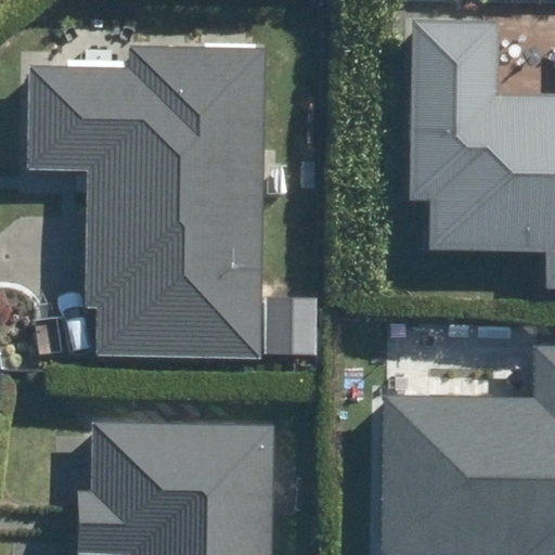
[(546,252),(545,287),(554,287),(554,95),(501,94),(502,25),(410,23),(407,201),(434,201),(433,249),(546,252)]
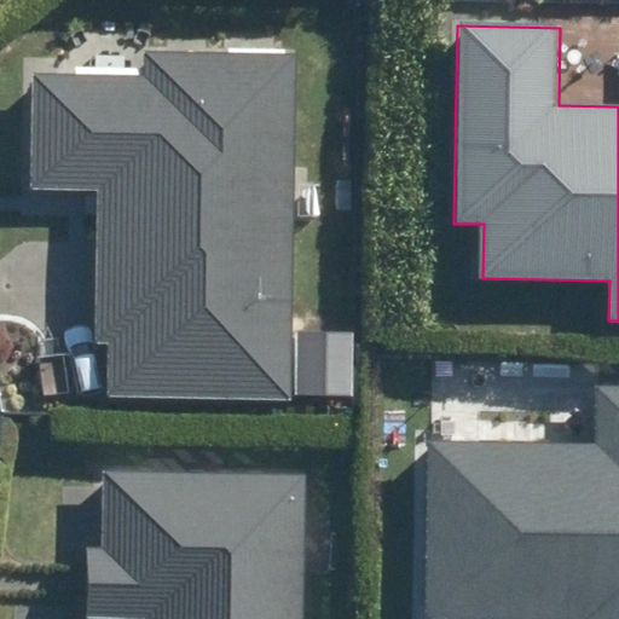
[(110,340),(109,398),(290,401),(296,55),(151,53),(150,75),(33,73),(32,189),(96,190),(93,340),(110,340)]
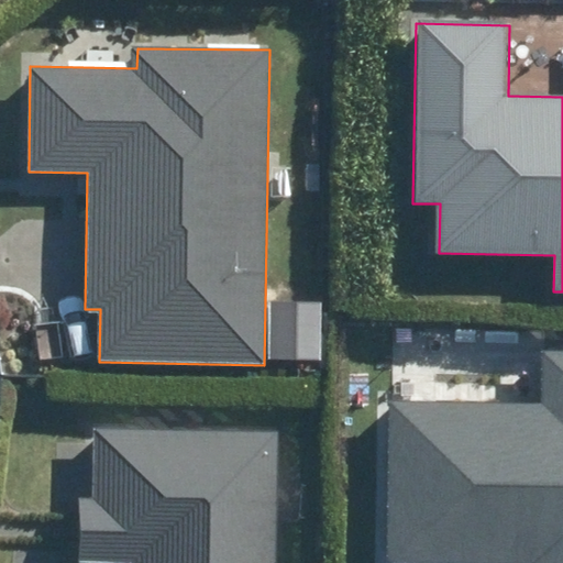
[(272,302),(269,359),(322,361),(324,305),(272,302)]
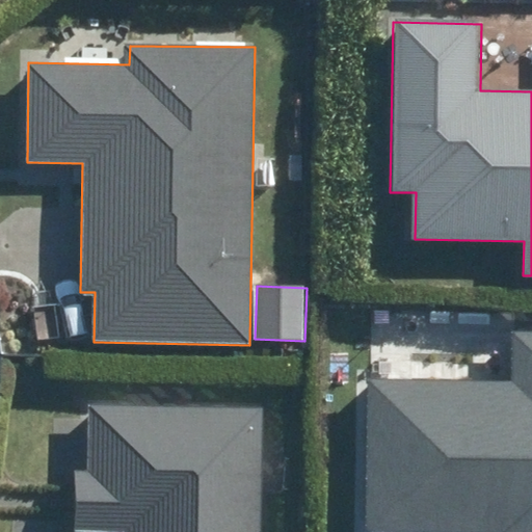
[(531,531),(531,333),(511,333),(510,384),(366,380),(362,531),(378,531),(531,531)]
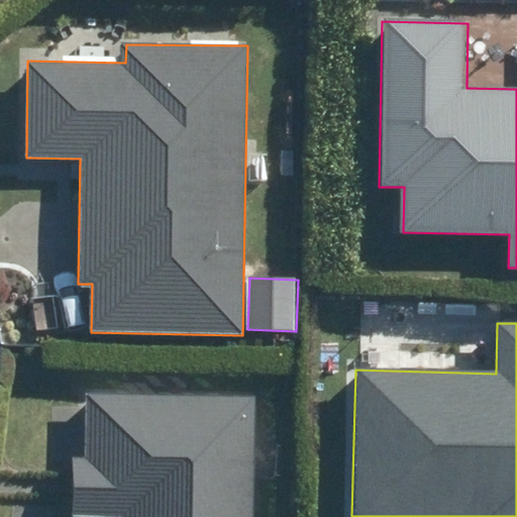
[(251,516),(253,395),(85,394),(84,458),(74,458),(73,516),(116,516),(251,516)]
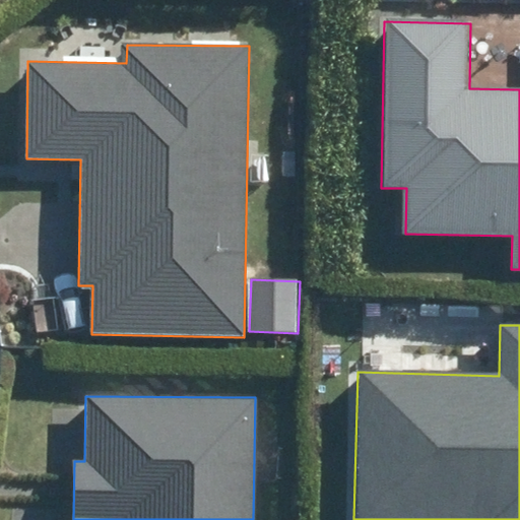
All buildings are outlined.
